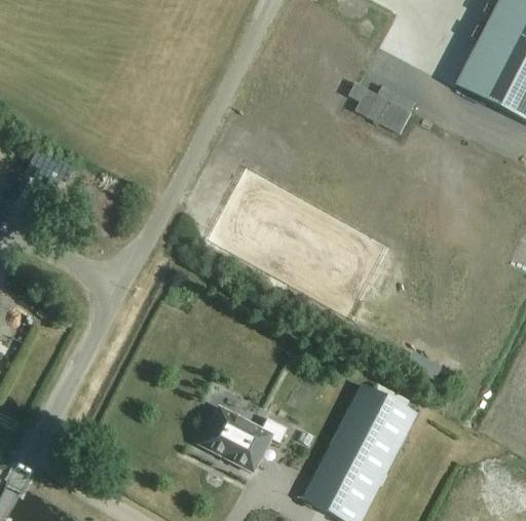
[(525,118),(525,0),(497,0),(456,82),(525,118)]
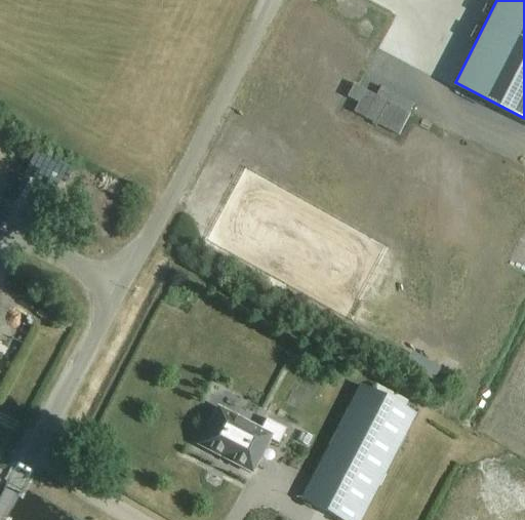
[(351,108),(398,132),(409,111),(408,110),(372,91),(351,80),(345,93),(355,98),(351,108)]
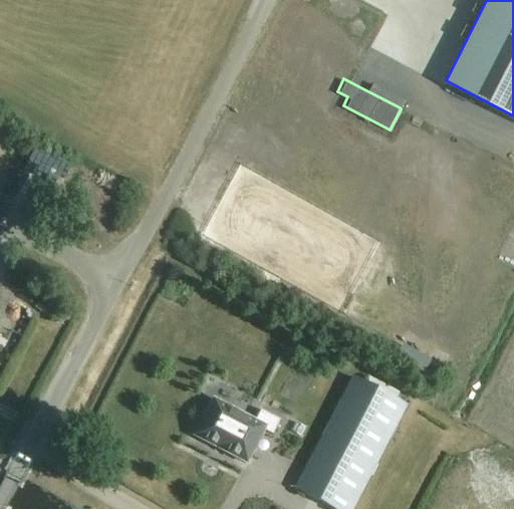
[(338,508),(353,508),(410,404),(354,375),(296,487),(338,508)]
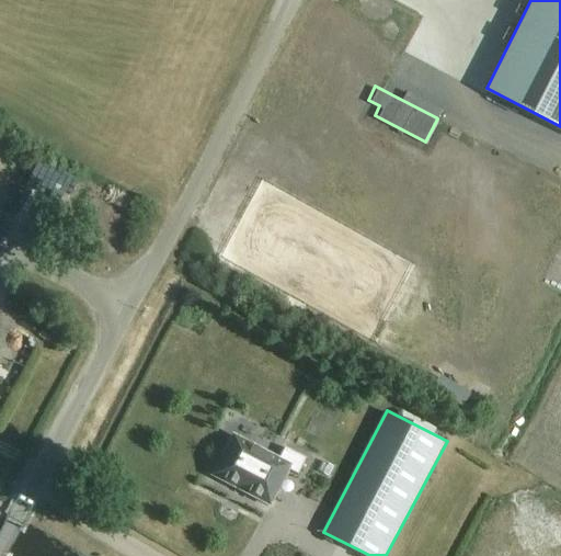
[(232,430),(231,433),(210,472),(266,501),(286,465),(296,471),(297,467),(304,455),(283,444),(277,453),(232,430)]
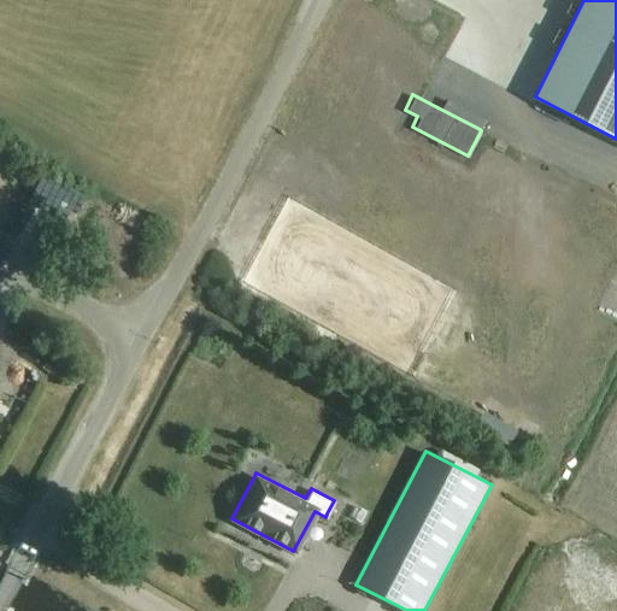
[(225,507),(183,501),(180,529),(222,535),(225,507)]
